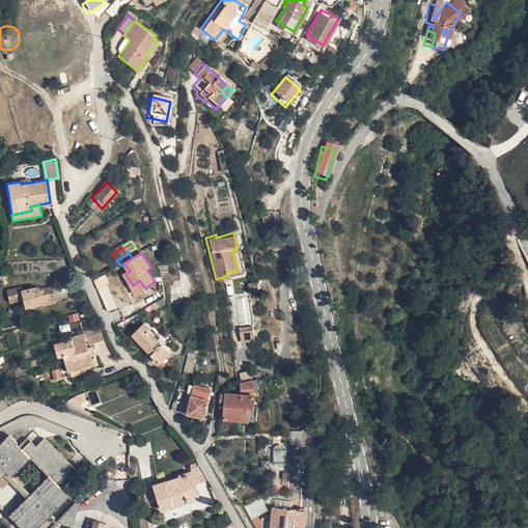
[(242,274),(247,288),(257,285),(253,271),(242,274)]
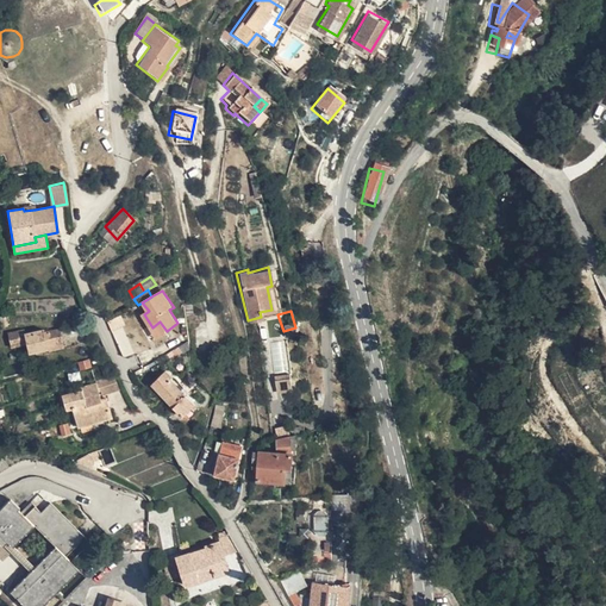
[(116,320),(105,324),(118,361),(129,357),(116,320)]
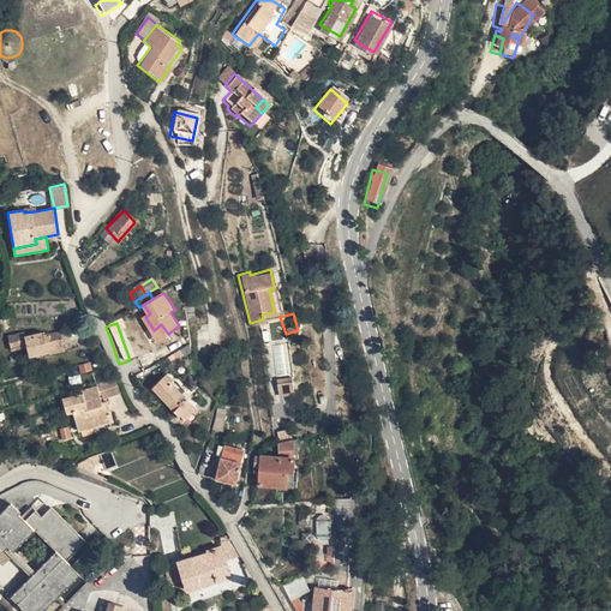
[(168,335),(168,334),(161,324),(154,330),(161,341),(168,335)]
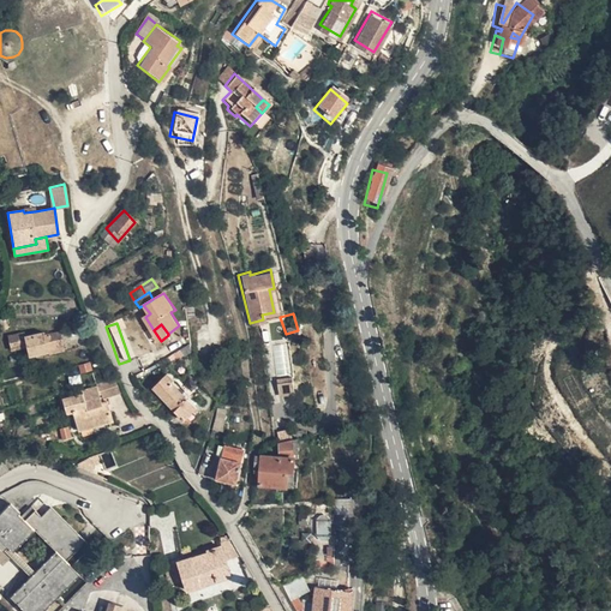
[(64,345),(60,331),(46,335),(45,331),(25,336),(25,333),(10,336),(11,349),(28,345),(29,355),(48,352),(48,348),(64,345)]
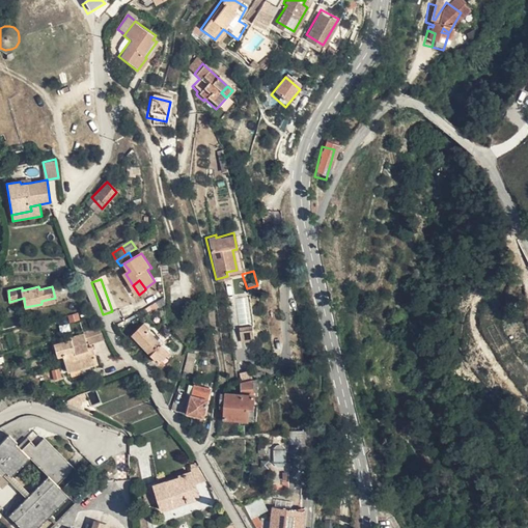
[(165,305),(165,296),(142,309),(144,312),(155,311),(165,305)]
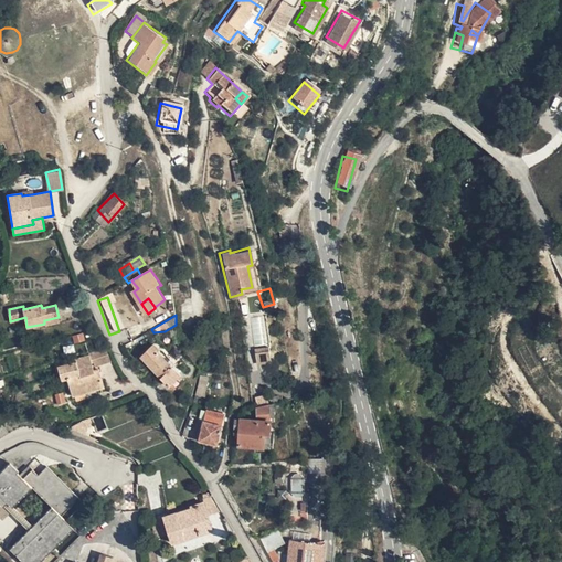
[(168,388),(180,377),(159,350),(160,350),(156,345),(142,356),(168,388)]
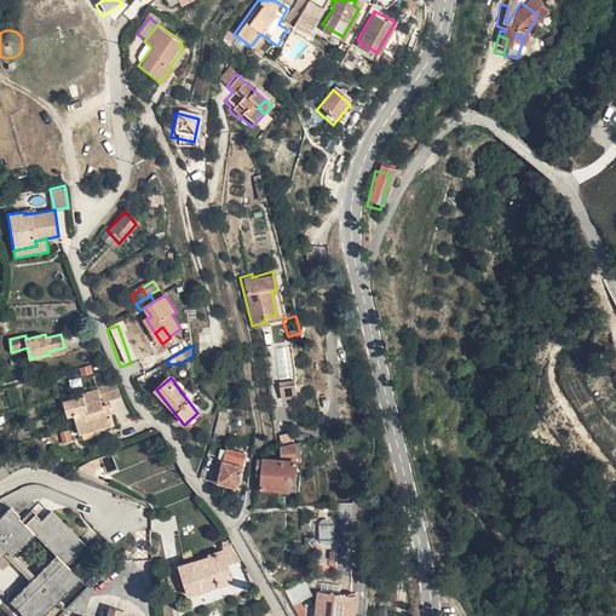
[(93,385),(93,387),(96,395),(99,393),(101,398),(119,393),(114,380),(93,385)]
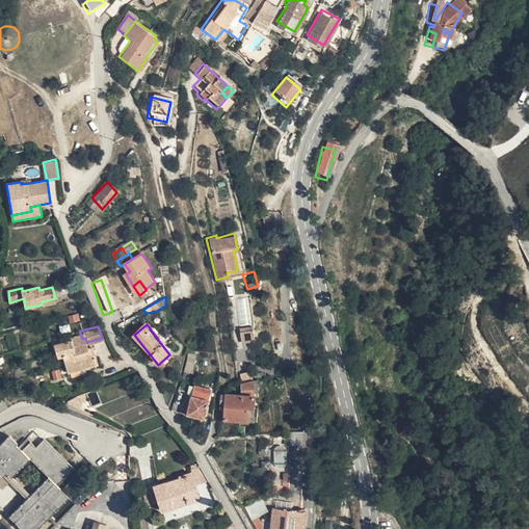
[(238,344),(248,343),(247,331),(237,332),(238,344)]
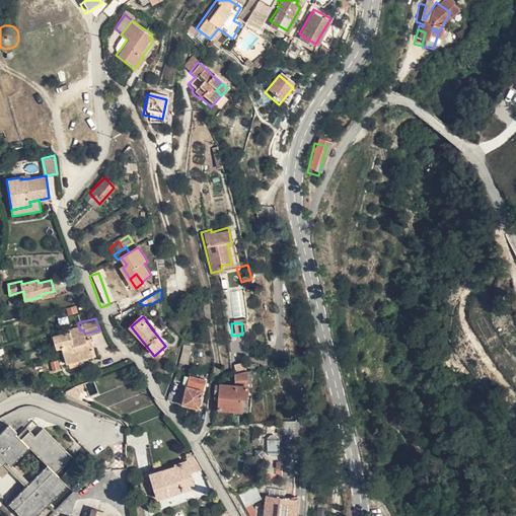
[(80,330),(78,324),(65,327),(65,330),(49,335),(52,346),(58,345),(62,361),(78,356),(76,350),(90,346),(87,336),(82,338),(80,330)]
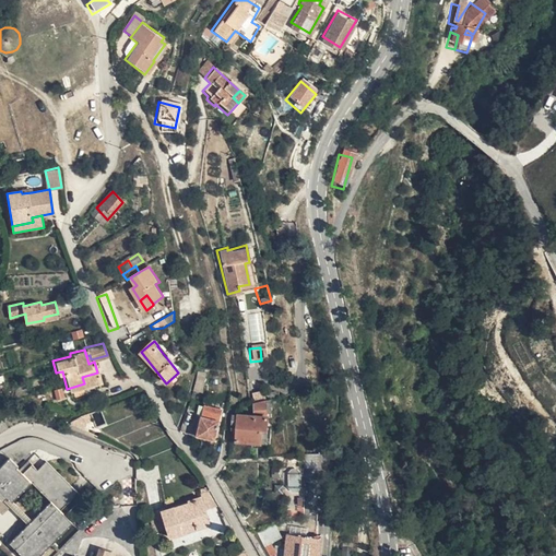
[(82,377),(84,383),(98,379),(97,373),(82,377)]
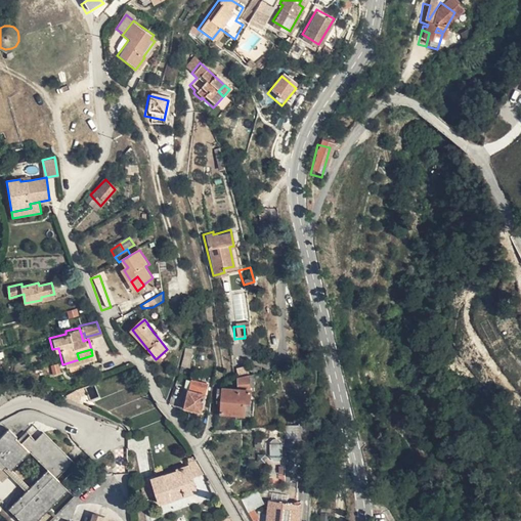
[(239,376),(250,373),(247,362),(235,364),(239,376)]
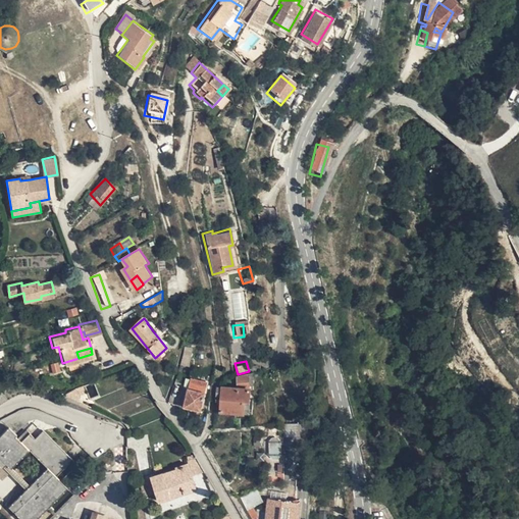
[(248,413),(252,372),(237,375),(236,388),(216,386),(213,400),(219,401),(218,411),(248,413)]
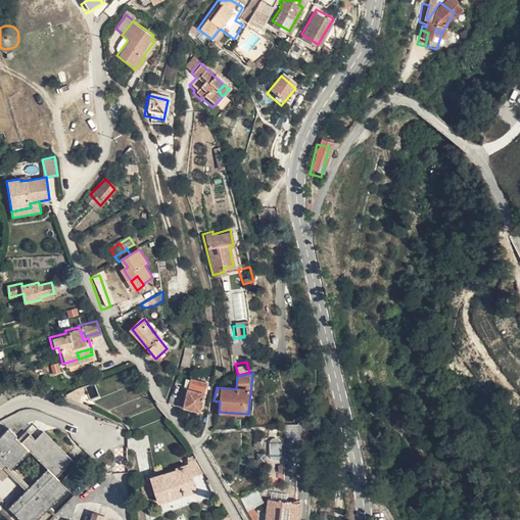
[(187,389),(203,393),(205,386),(188,383),(187,389)]
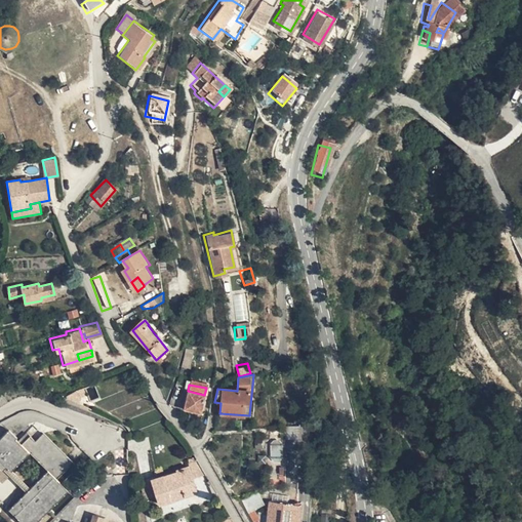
[(202,413),(204,395),(188,391),(185,409),(202,413)]
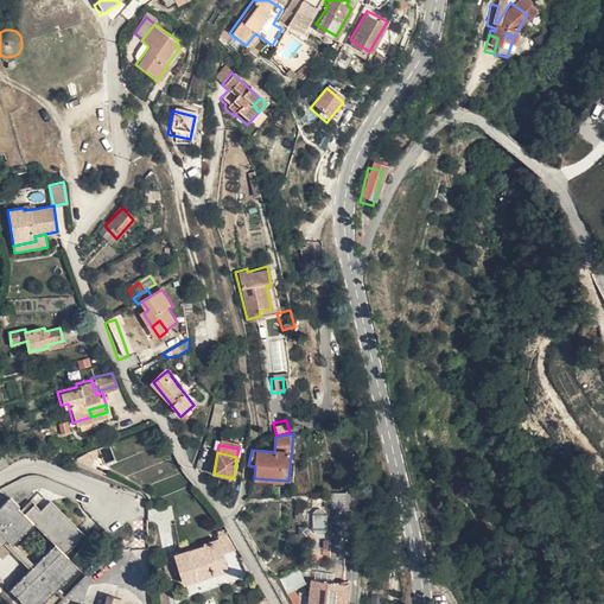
[(36,603),(76,565),(65,554),(84,535),(50,501),(40,510),(35,504),(25,514),(7,498),(0,506),(0,540),(4,544),(8,539),(13,545),(33,523),(56,546),(11,590),(25,603),(36,603)]
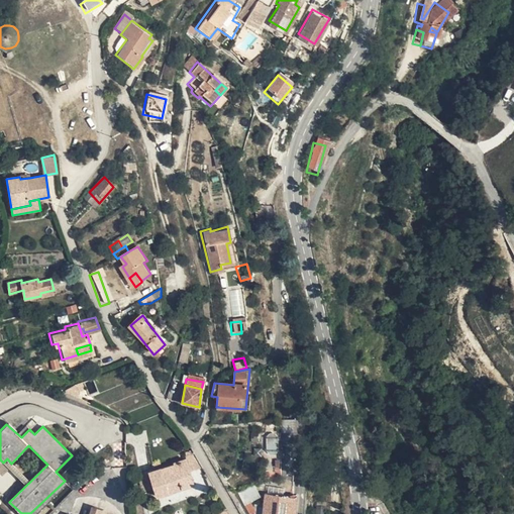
[(263,439),(264,453),(275,452),(274,438),(263,439)]
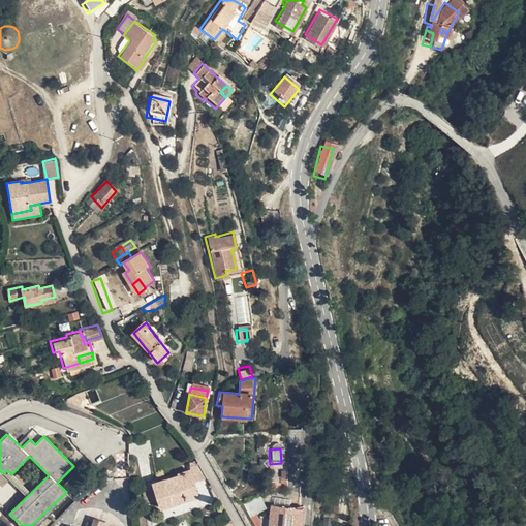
[(207,477),(200,467),(193,470),(198,482),(207,477)]
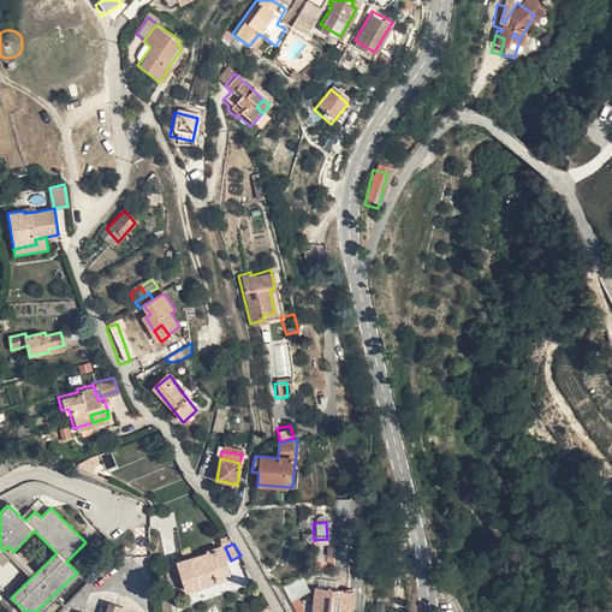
[(233,577),(221,548),(208,553),(209,556),(195,563),(194,560),(180,566),(191,595),(233,577)]
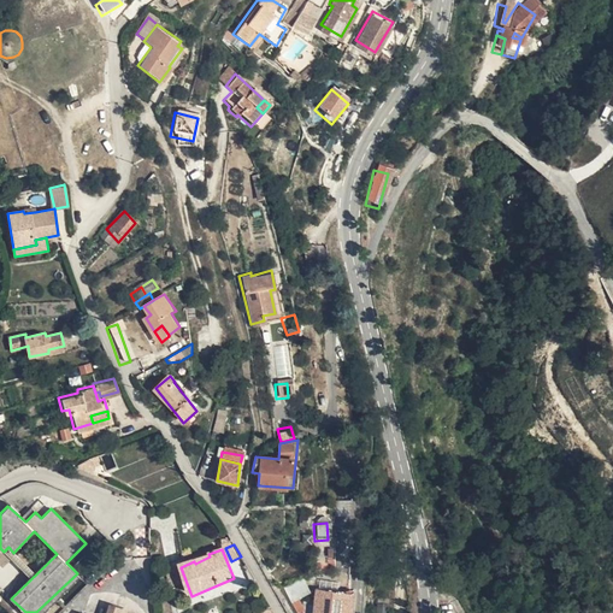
[(300,587),(292,570),(275,578),(284,596),(300,587)]
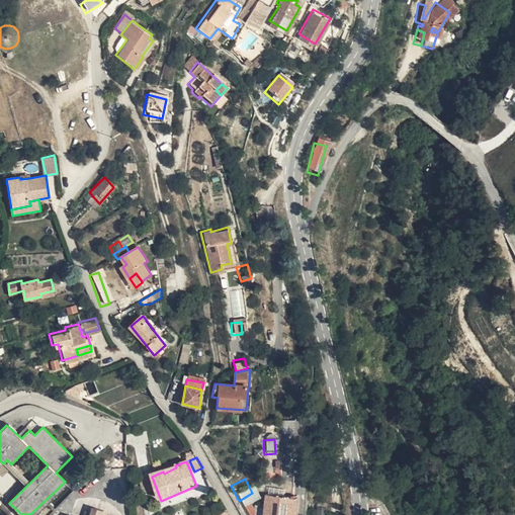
[(283,514),(286,494),(257,490),(253,514),(283,514)]
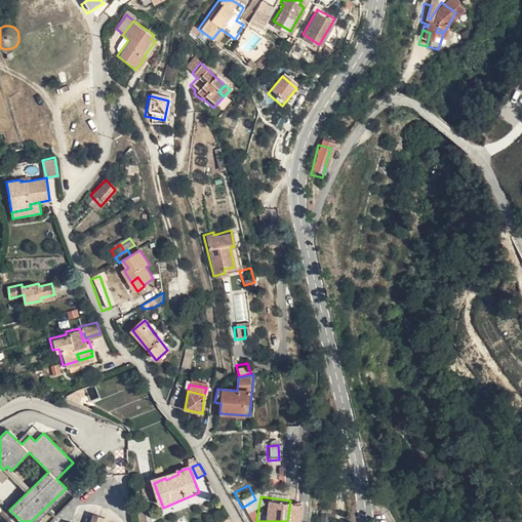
[(225,511),(222,506),(205,514),(208,520),(225,511)]
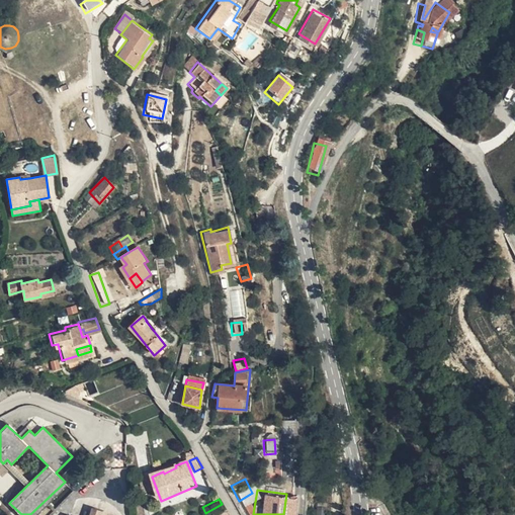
[(324,514),(324,501),(315,500),(314,514),(324,514)]
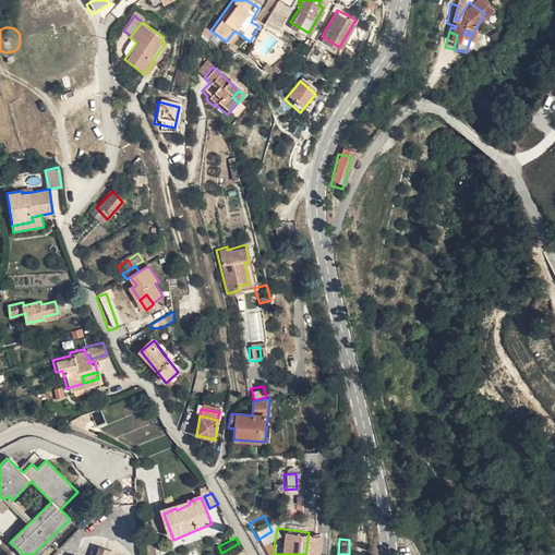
[(107,554),(109,550),(98,545),(95,554),(72,554),(107,554)]
